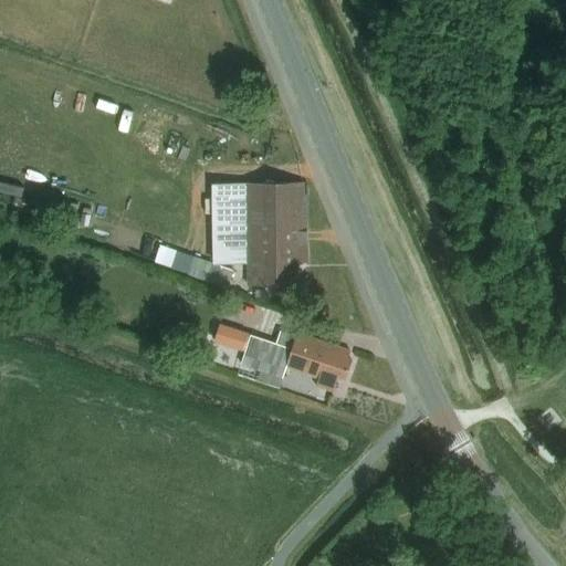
[(29,188),(4,181),(2,191),(25,198),(29,188)]
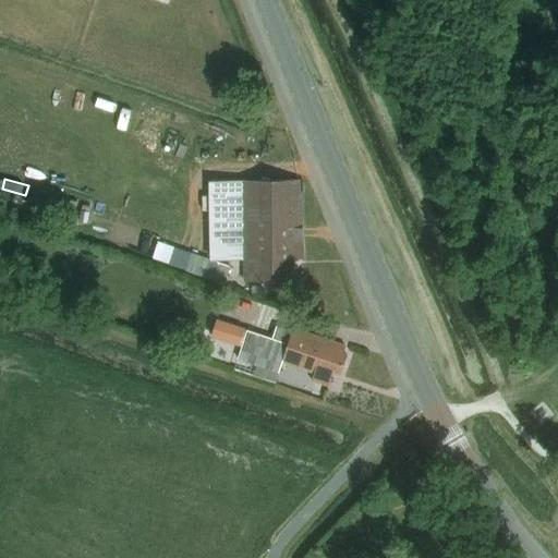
[(293,259),(300,259),(300,181),(243,181),(243,257),(244,259),(245,280),(266,280),(266,286),(293,286),(293,259)]
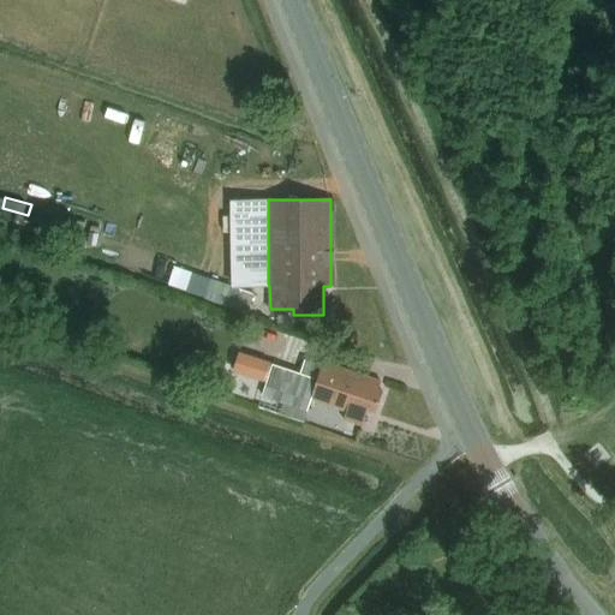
[(89,244),(97,245),(100,233),(90,231),(89,244)]
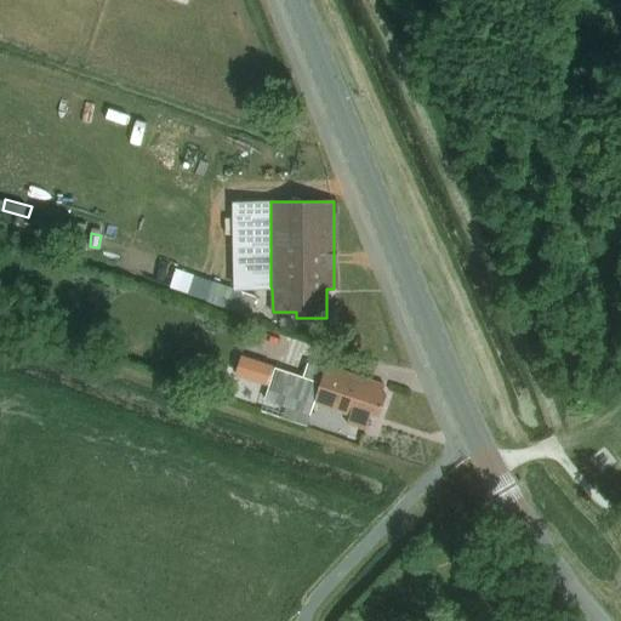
[(241,354),(234,375),(268,387),(275,365),(241,354)]
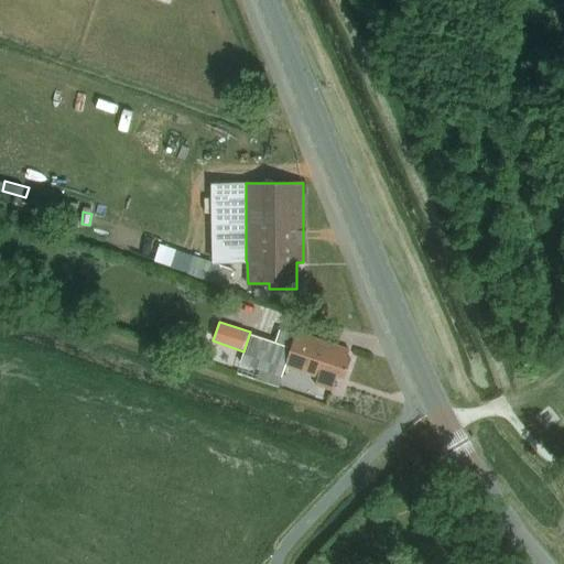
[(345,376),(350,360),(346,358),(349,349),(296,332),(295,335),(279,329),(274,340),(251,333),(241,362),(282,377),(285,367),(318,378),(316,384),(334,391),(339,373),(345,376)]
